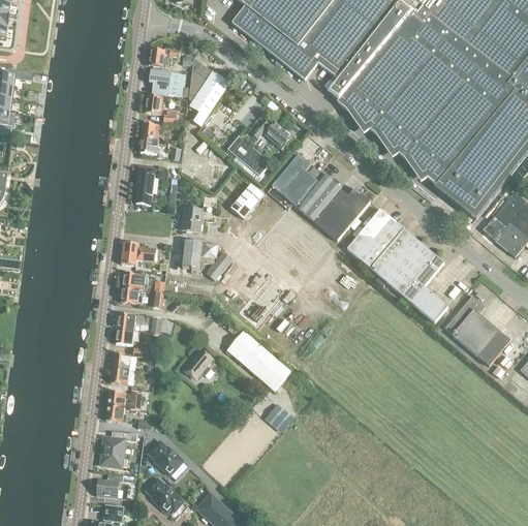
[(0,12),(7,13),(8,2),(11,2),(4,0),(0,0),(0,12)]
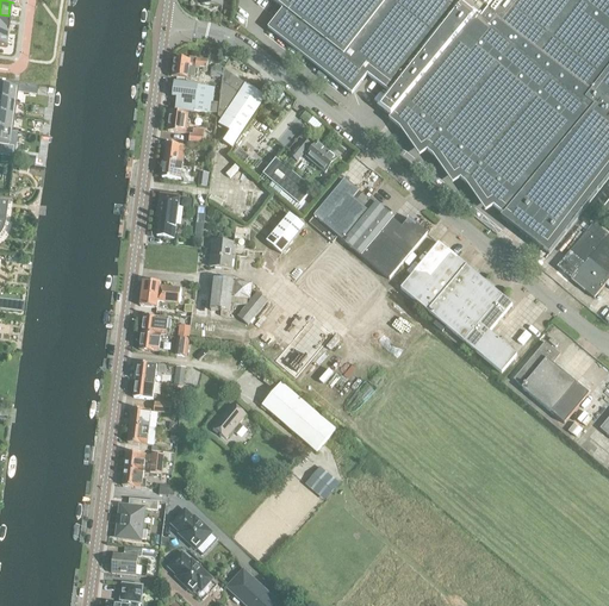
[(277,0),(285,5),(269,24),(352,89),(366,70),(390,88),(379,101),(380,106),(390,114),(389,117),(398,125),(406,119),(426,148),(433,154),(440,147),(460,176),(466,181),(472,174),(493,205),(502,212),(503,213),(540,168),(591,108),(580,100),(608,62),(608,0),(277,0)]
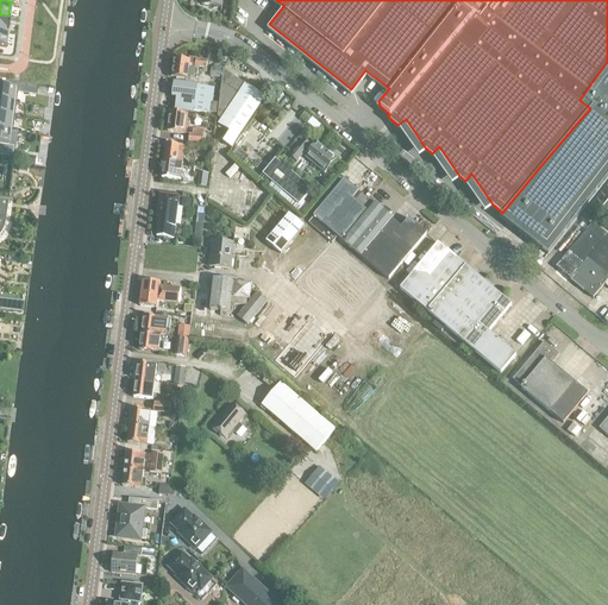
[(188,57),(173,55),(170,74),(187,76),(189,77),(190,65),(194,65),(194,64),(206,65),(207,57),(195,56),(195,55),(188,55),(188,57)]
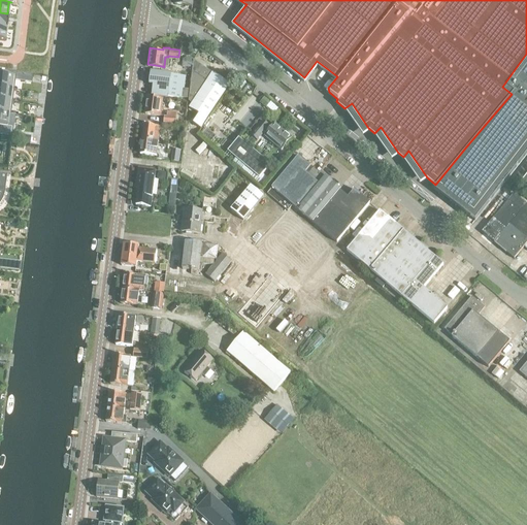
[(526,54),(502,87),(512,94),(526,106),(526,54)]
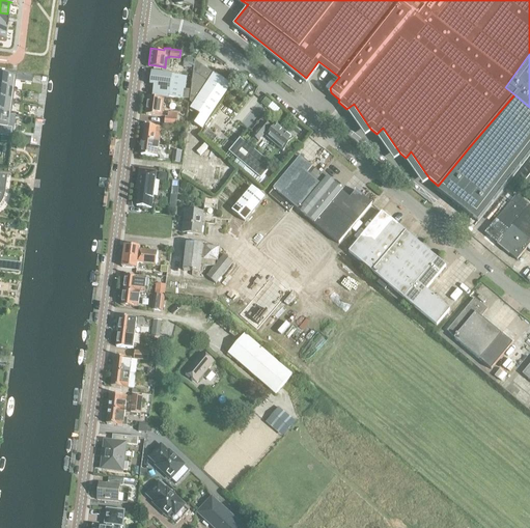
[(189,96),(189,100),(192,102),(190,105),(200,111),(194,120),(201,126),(229,84),(231,82),(214,70),(213,71),(194,58),(193,65),(190,87),(189,96)]
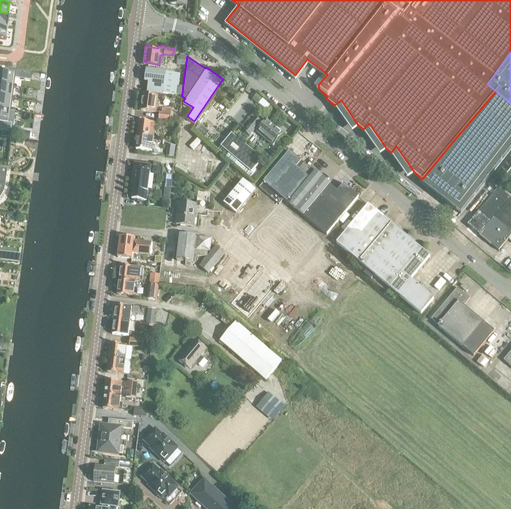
[(145,66),(144,79),(147,79),(146,90),(162,92),(162,91),(176,93),(177,92),(182,93),(183,84),(178,83),(180,71),(165,69),(145,66)]
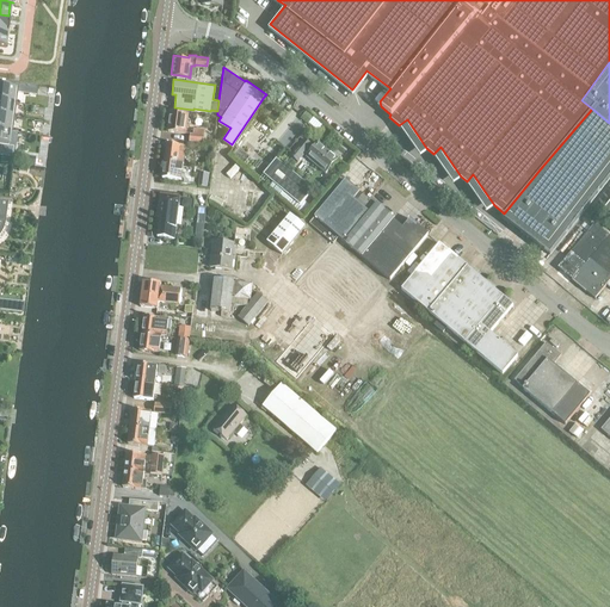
[(0,98),(14,100),(17,88),(34,91),(35,84),(5,80),(5,85),(0,84),(0,98)]
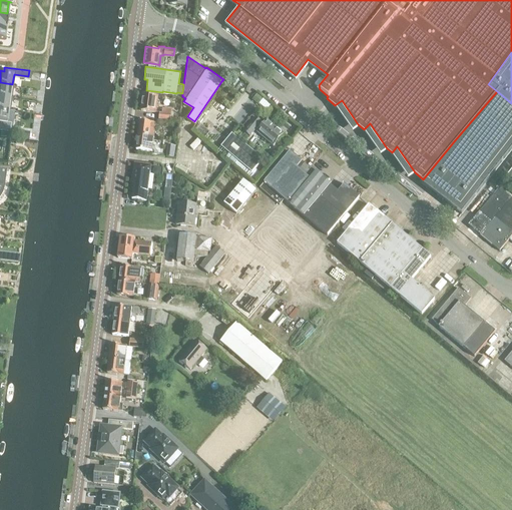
[(0,94),(11,96),(12,84),(0,82),(0,94)]
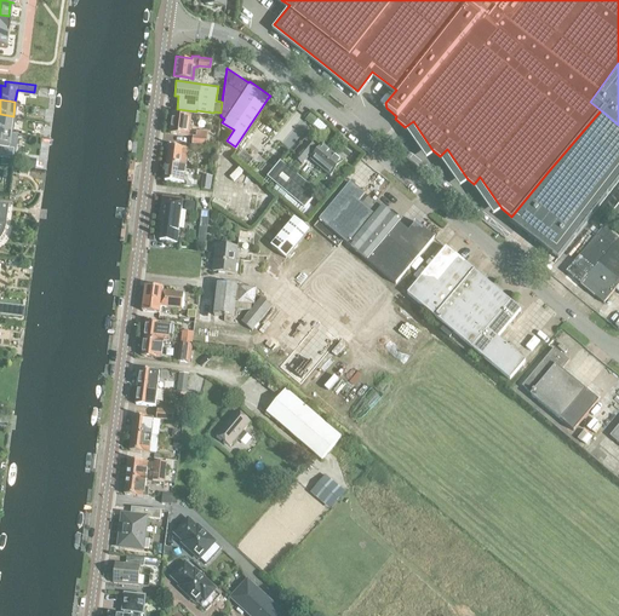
[(187,133),(189,114),(171,110),(168,131),(187,133)]
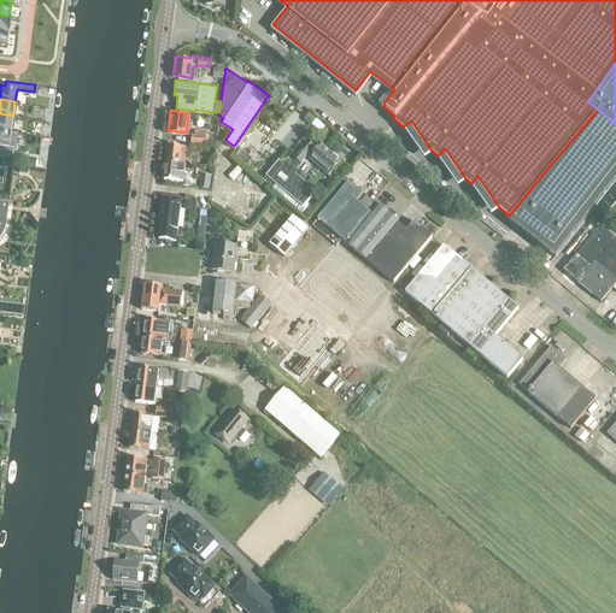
[(615,175),(615,124),(598,110),(546,170),(592,206),(615,175)]
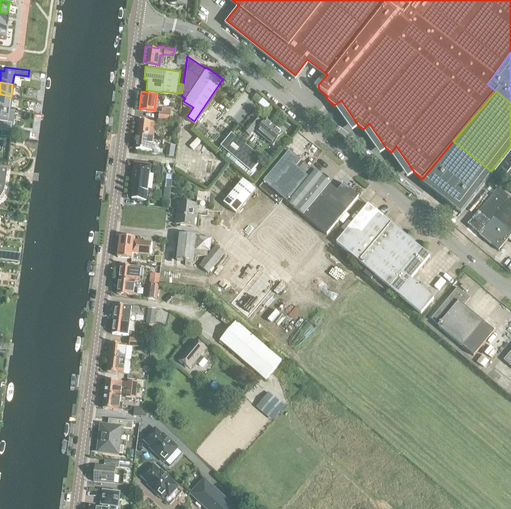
[(0,106),(13,109),(9,108),(11,96),(0,94),(0,106)]
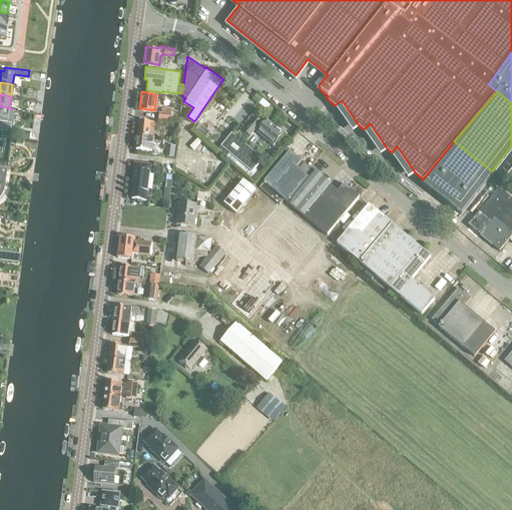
[(0,127),(10,129),(13,109),(0,106),(0,127)]
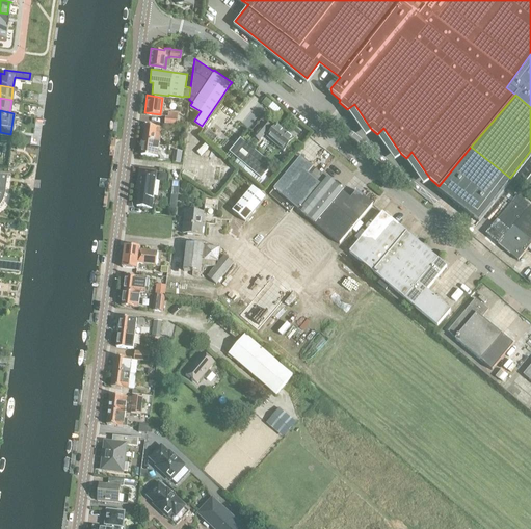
[(175,123),(177,111),(167,110),(166,114),(164,114),(163,121),(175,123)]
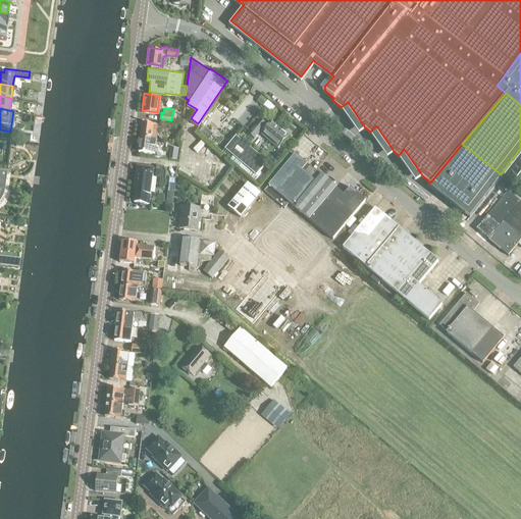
[(259,116),(249,128),(247,131),(254,136),(259,128),(261,131),(261,132),(277,145),(288,133),(271,119),(270,120),(268,117),(265,121),(259,116)]
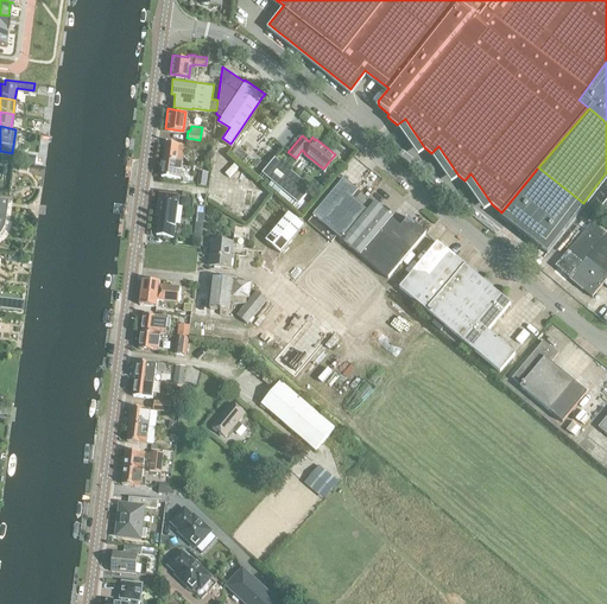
[(183,142),(164,140),(162,157),(181,159),(183,142)]
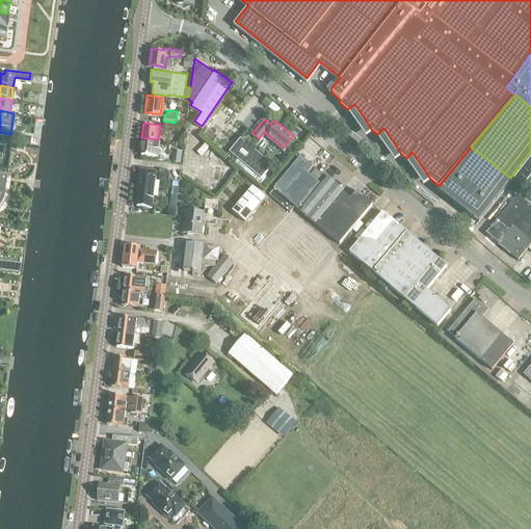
[(14,133),(12,140),(28,142),(29,135),(14,133)]
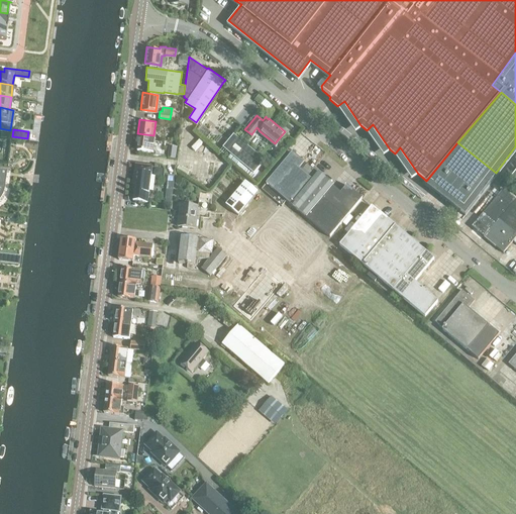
[(243,136),(241,139),(233,132),(222,145),(234,156),(230,160),(249,175),(251,178),(253,175),(258,179),(262,174),(258,171),(256,170),(265,160),(258,153),(260,150),(243,136)]
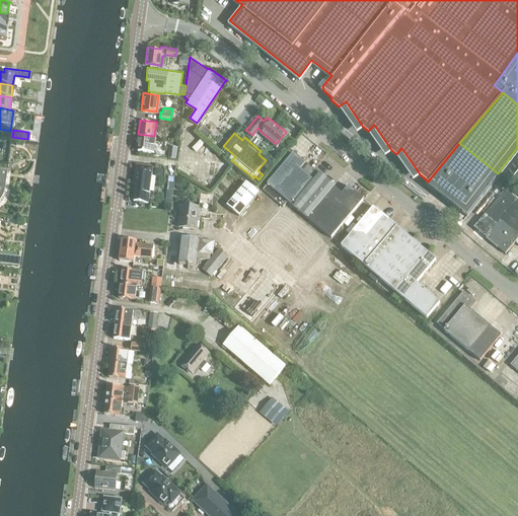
[(152,151),(154,136),(138,134),(136,149),(152,151)]
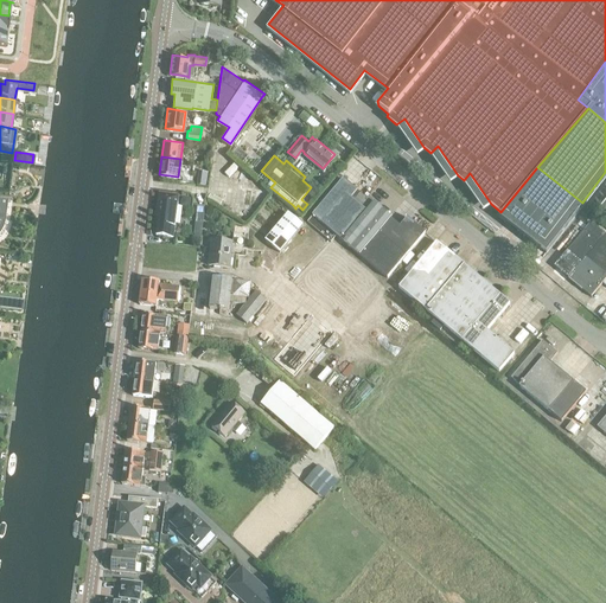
[(197,167),(197,180),(206,181),(206,168),(197,167)]
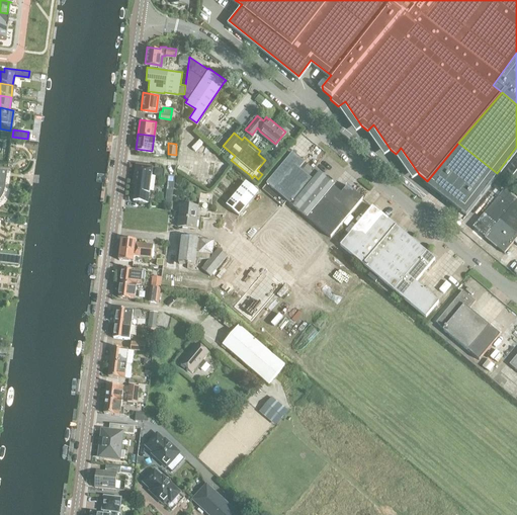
[(427,181),(426,180),(424,182),(465,213),(497,173),(458,143),(427,181)]
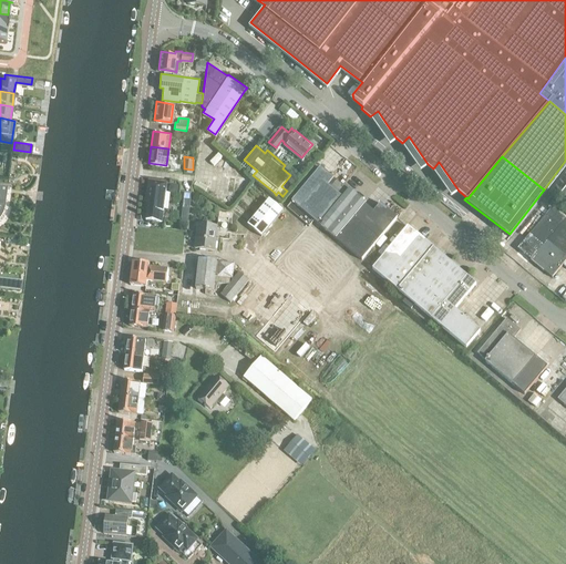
[(320,164),(290,198),(304,209),(314,217),(323,226),(361,257),(397,215),(380,201),(372,208),(342,183),(320,164)]
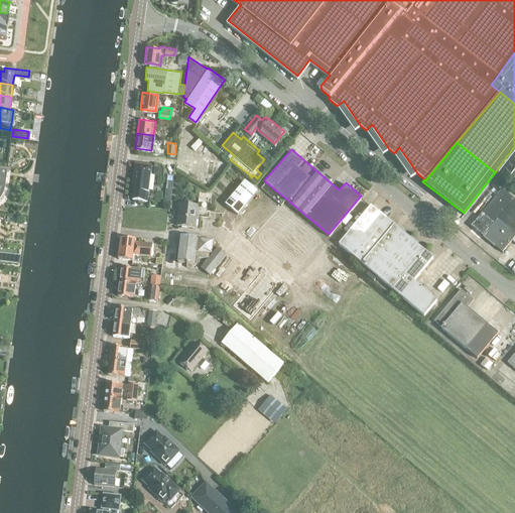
[(133,161),(130,181),(133,181),(131,198),(145,200),(147,190),(150,164),(133,161)]
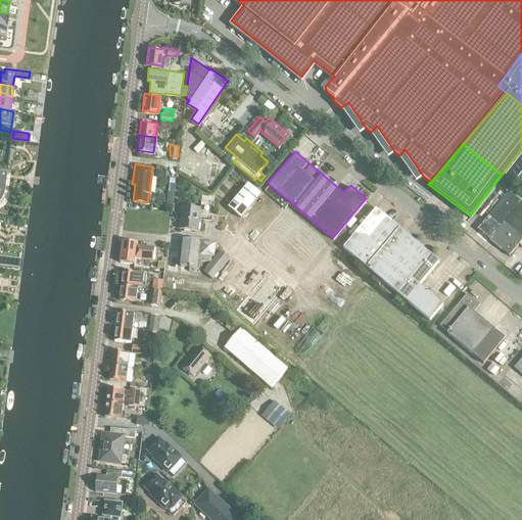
[(170,180),(167,198),(173,199),(175,181),(170,180)]
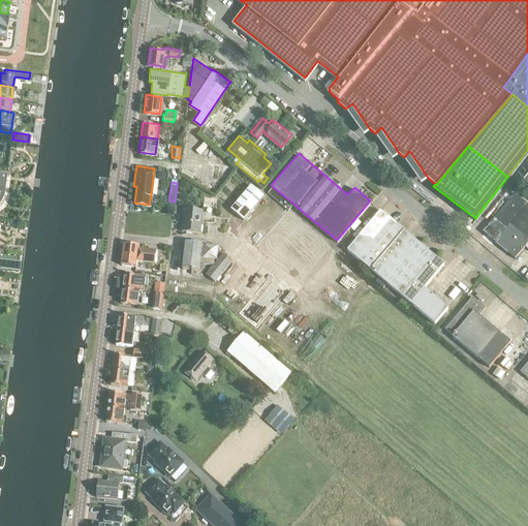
[(250,184),(230,208),(243,218),(262,194),(250,184)]
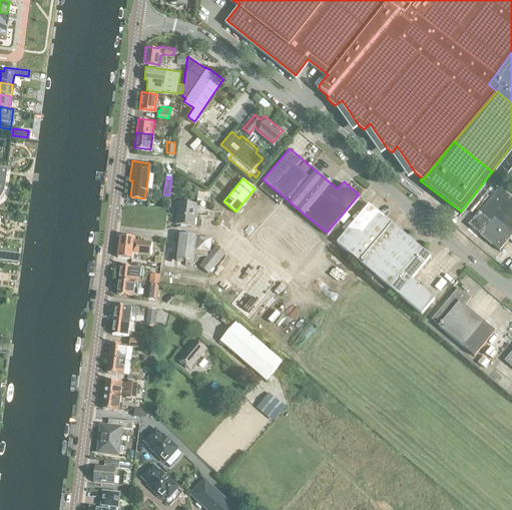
[(500,247),(511,231),(511,194),(498,183),(468,222),(500,247)]
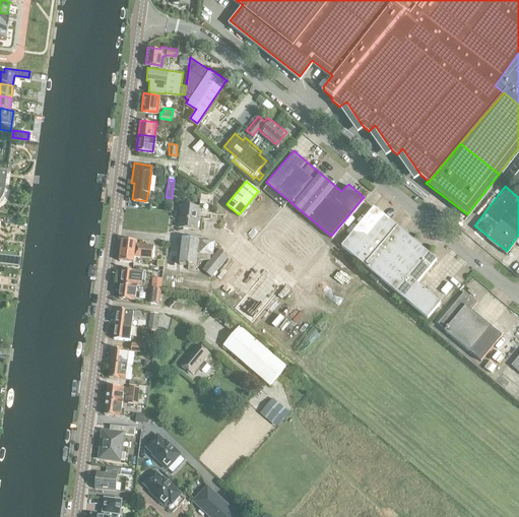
[(195,227),(199,205),(181,202),(178,223),(195,227)]
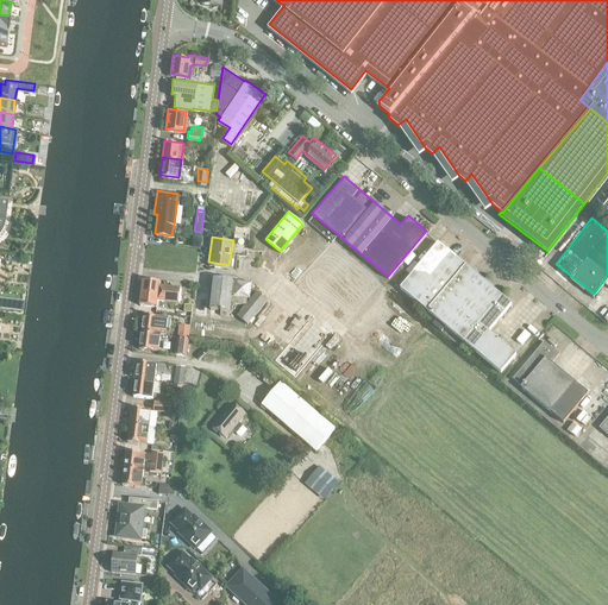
[(515,352),(508,346),(488,328),(511,301),(437,239),(399,285),(500,370),(515,352)]
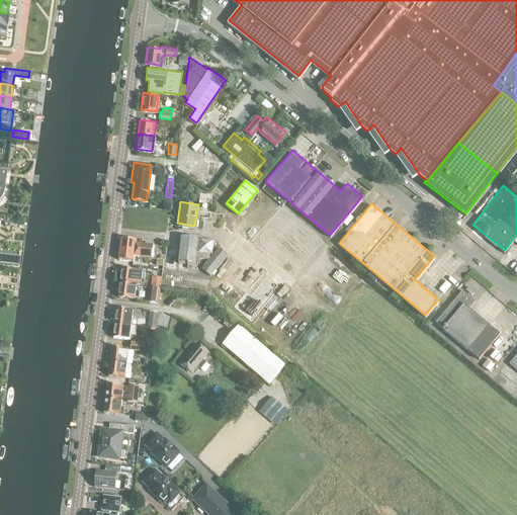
[(119,237),(118,247),(152,252),(153,246),(135,243),(136,239),(119,237)]
